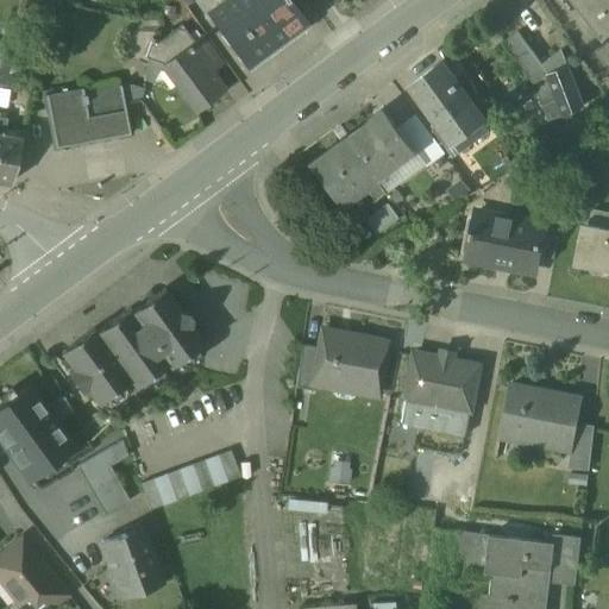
[(290,0),(225,0),(207,14),(244,64),(305,19),(290,0)]
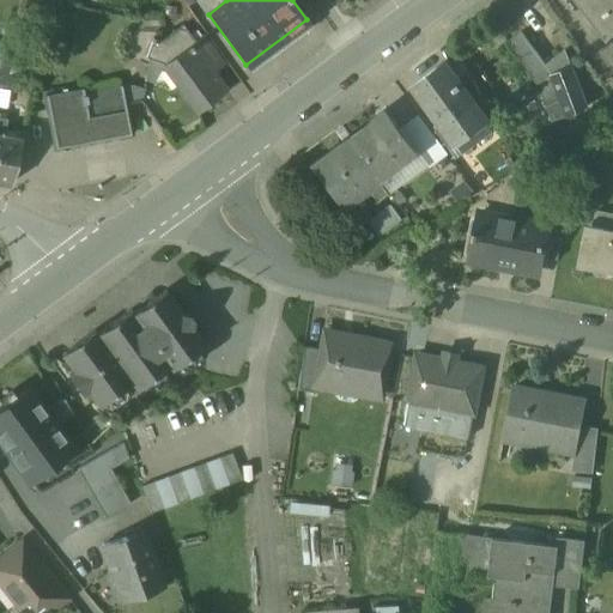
[(612,0),(577,0),(607,38),(610,37),(606,32),(612,26),(612,0)]
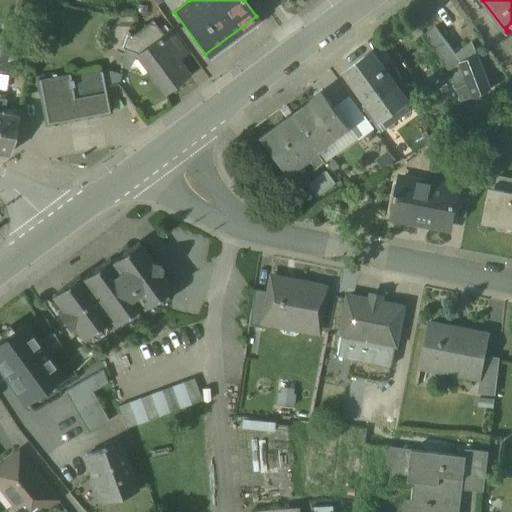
[(149,23),(131,37),(127,32),(121,48),(137,54),(159,37),(149,23)]
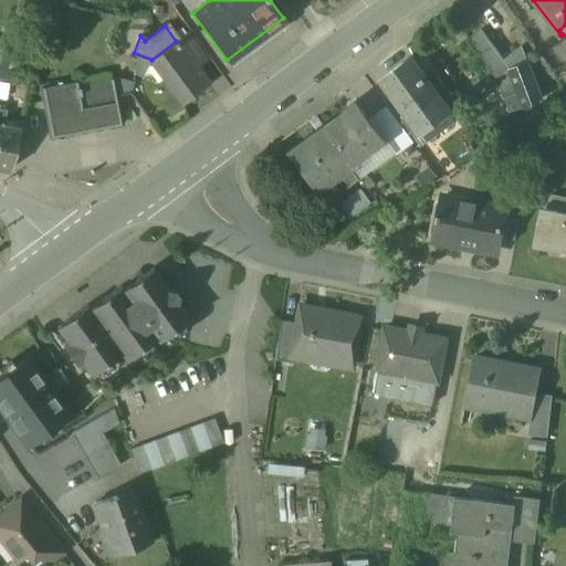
[(503,59),(480,29),(467,40),(496,77),(499,76),(510,66),(503,59)]
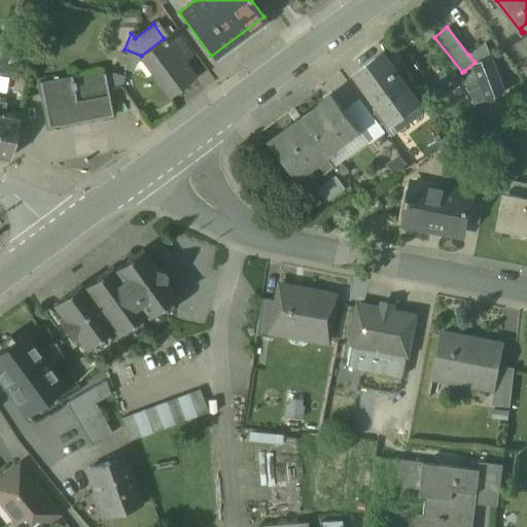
[(192,55),(173,31),(164,38),(183,62),(192,55)]
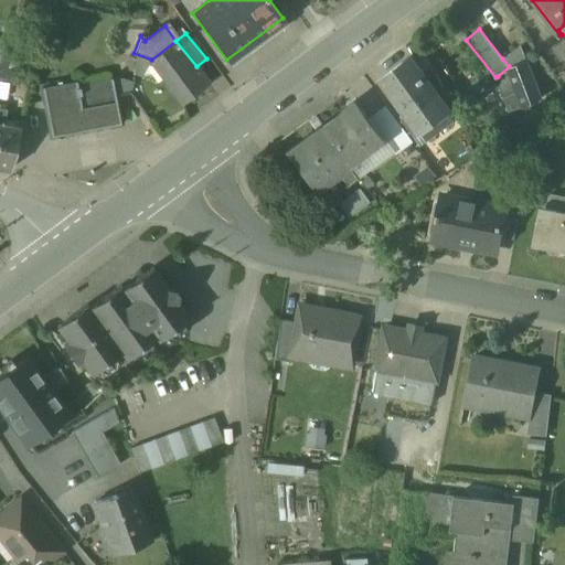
[(196,66),(176,41),(151,60),(150,61),(182,102),(209,82),(196,66)]
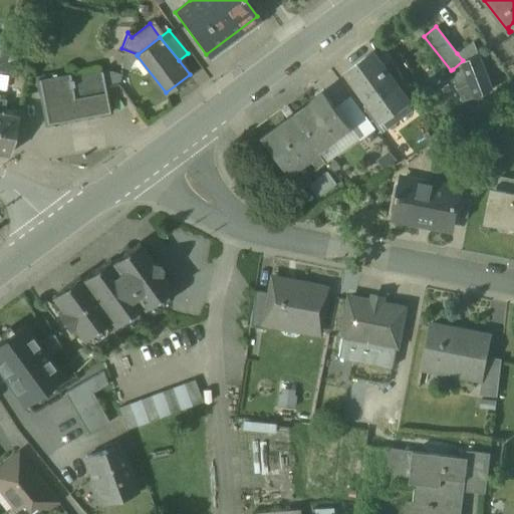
[(492,89),(479,55),(477,55),(472,42),(457,53),(463,60),(453,69),(455,89),(457,88),(462,101),(492,89)]
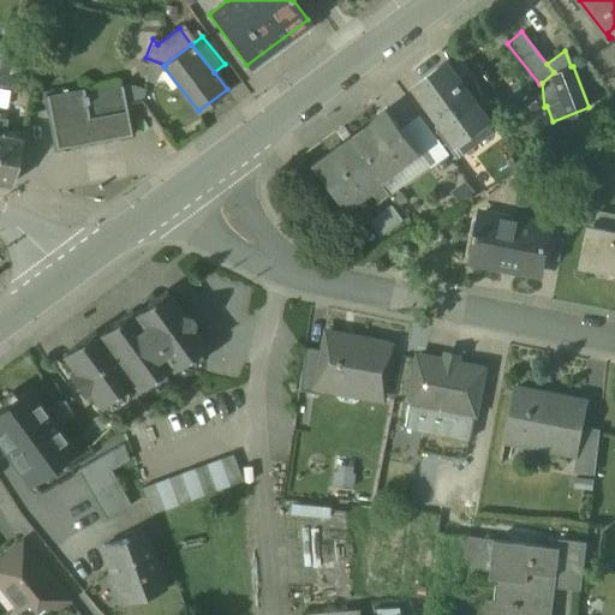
[(15,60),(0,57),(0,83),(9,85),(15,60)]
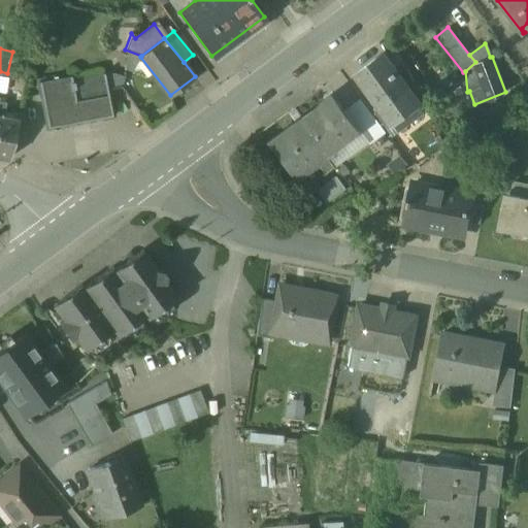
[(397,73),(384,55),(358,73),(391,119),(415,101),(395,74),(397,73)]
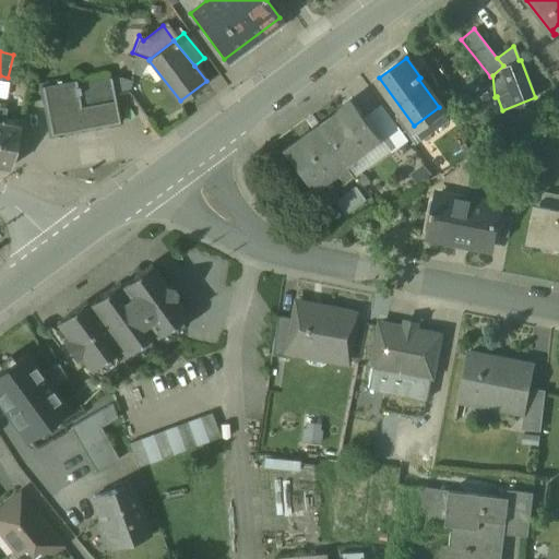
[(75,81),(42,87),(50,137),(119,123),(110,78),(108,79),(75,85),(75,81)]
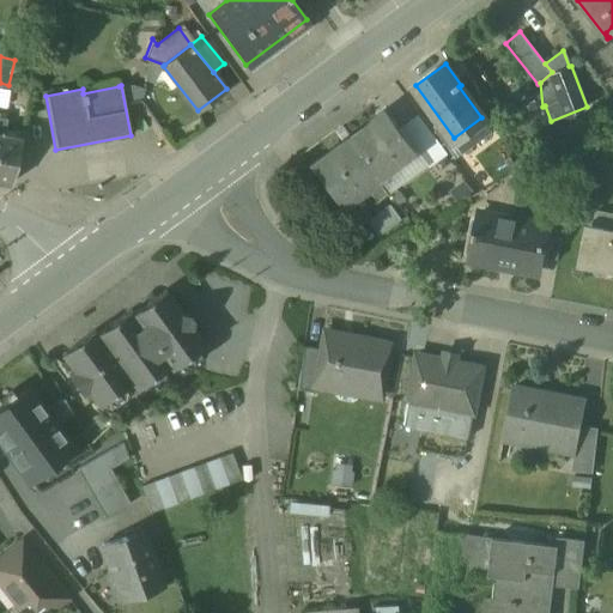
[(387,110),(349,138),(377,176),(414,149),(400,128),(387,110)]
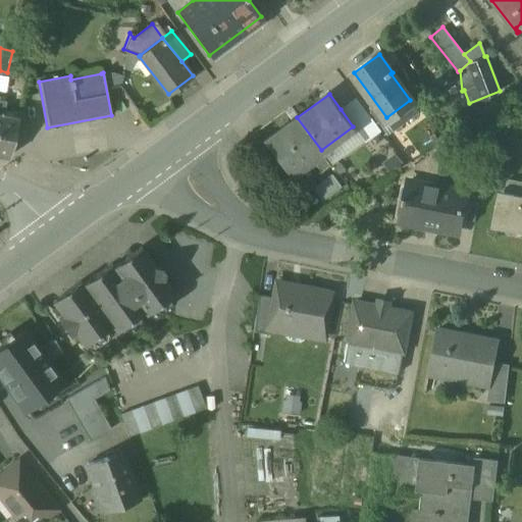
[(371,120),(356,99),(341,109),(353,126),(357,132),(371,120)]
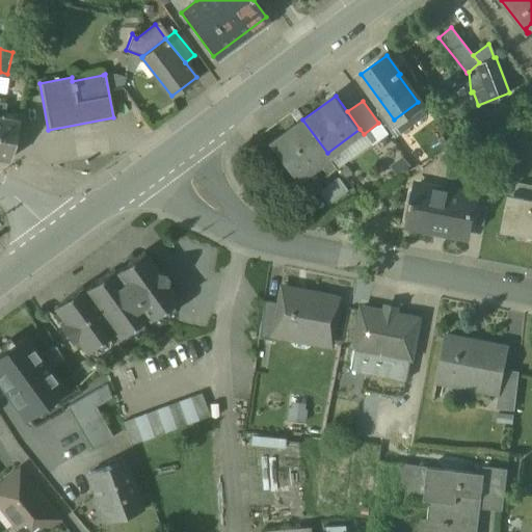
[(5,103),(0,102),(0,159),(8,161),(20,113),(12,112),(11,118),(2,117),(5,103)]
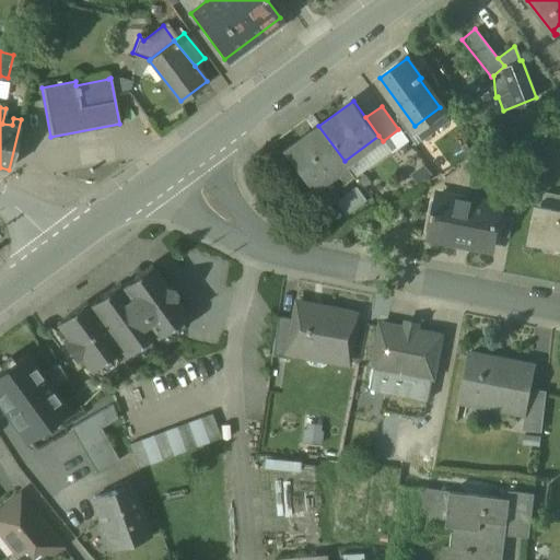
[(318,126),(283,152),(308,187),(333,170),(345,186),(356,176),(345,161),(318,126)]
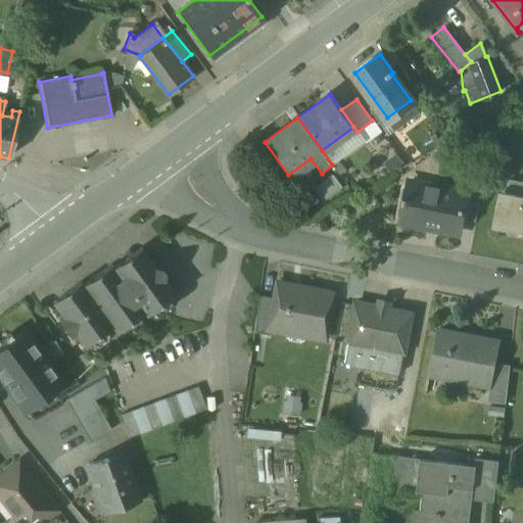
[(522,181),(510,179),(507,192),(522,195),(522,181)]
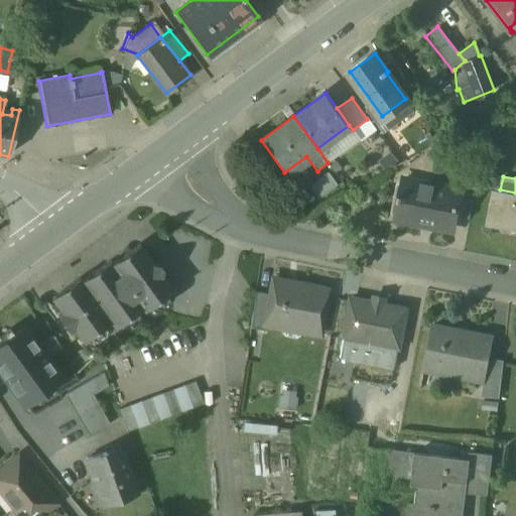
[(433,184),(403,178),(395,218),(436,227),(443,222),(455,224),(457,215),(462,192),(460,192),(433,187),(433,184)]
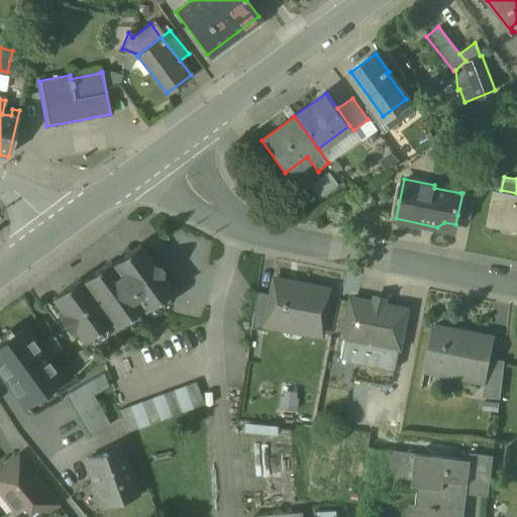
[(516,193),(501,190),(495,189),(492,203),(498,205),(495,219),(516,224),(516,193)]
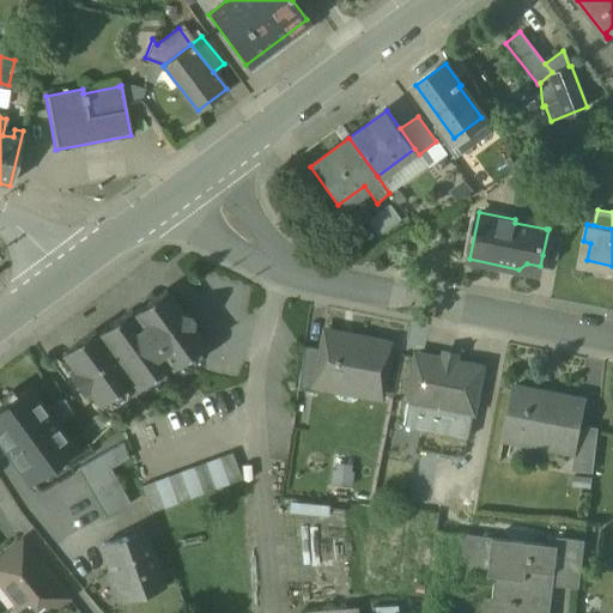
[(565,229),(547,225),(546,229),(548,229),(542,255),(559,259),(565,229)]
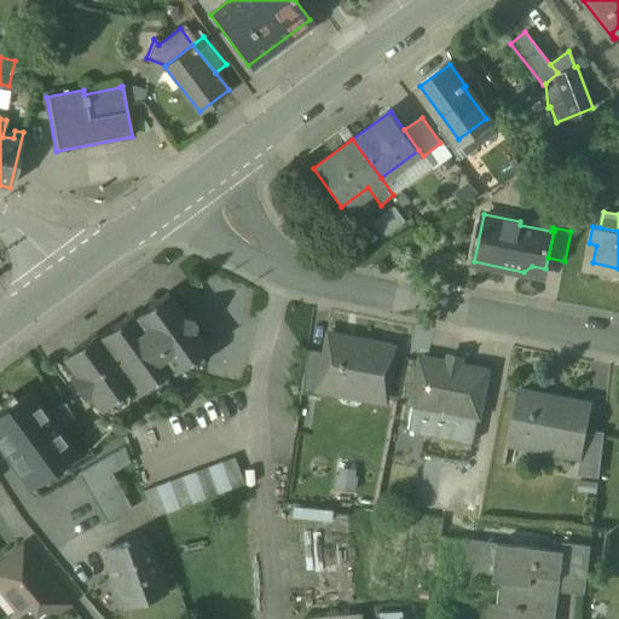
[(143,307),(144,310),(138,316),(137,314),(134,317),(132,313),(98,337),(136,388),(134,389),(137,393),(169,369),(172,372),(207,348),(192,328),(194,323),(190,319),(185,318),(167,293),(162,296),(163,296),(156,301),(154,300),(151,299),(149,299),(146,300),(144,302),(143,305),(143,307)]
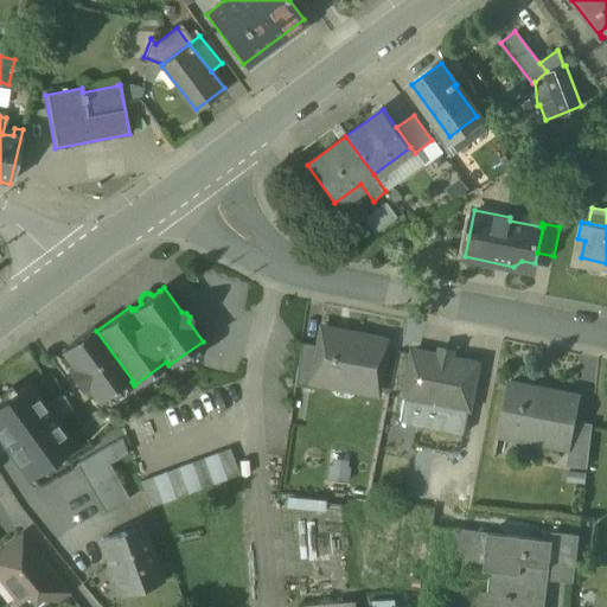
[(133,381),(96,331),(94,327),(61,350),(72,368),(68,371),(81,390),(87,387),(100,404),(132,382),(133,381)]
